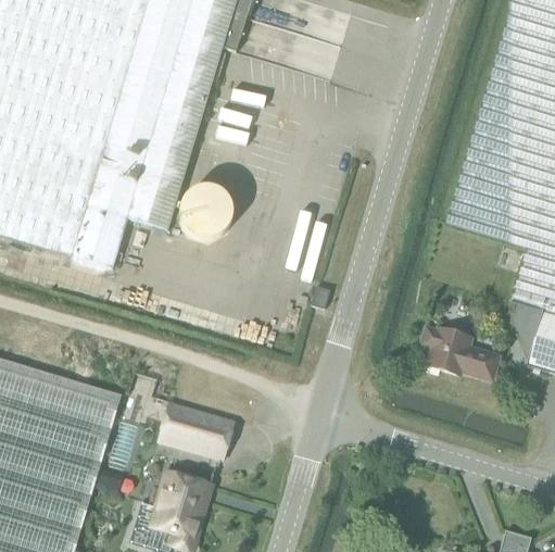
[(0,0),(0,234),(72,256),(149,0),(0,0)]
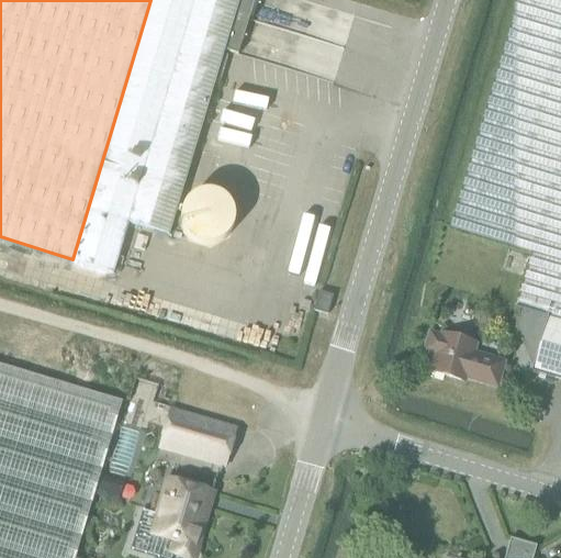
[(150,0),(73,259),(115,271),(131,223),(169,234),(225,46),(236,12),(239,0),(150,0)]
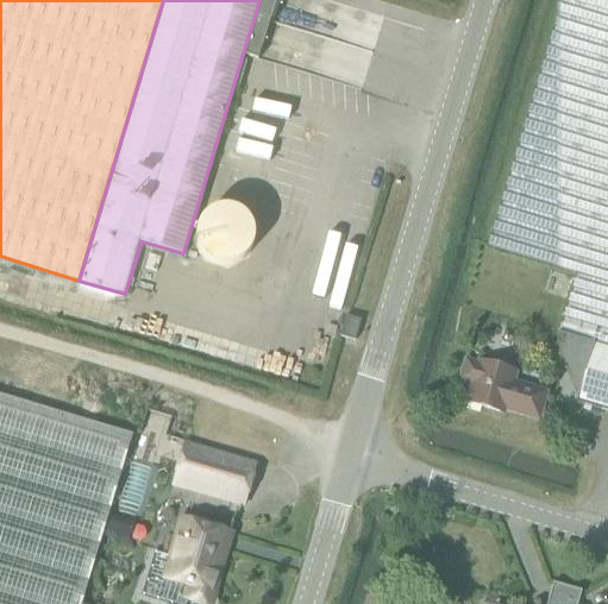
[(561,0),(487,244),(578,271),(561,329),(600,341),(607,344),(607,0),(561,0)]
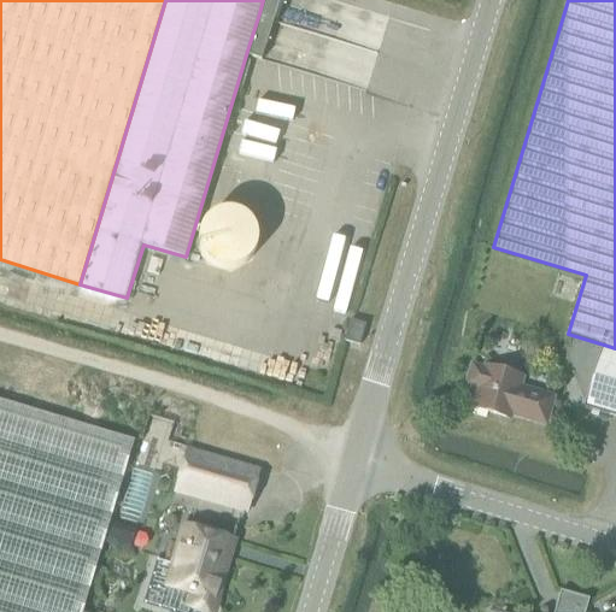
[(363,345),(369,323),(351,318),(345,340),(363,345)]
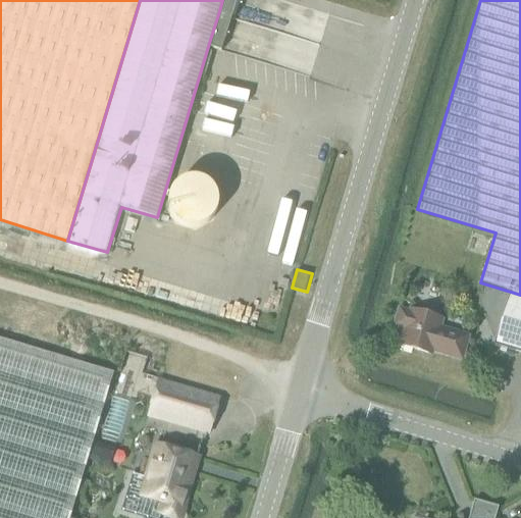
[(520,295),(514,293),(499,343),(520,349),(520,295)]
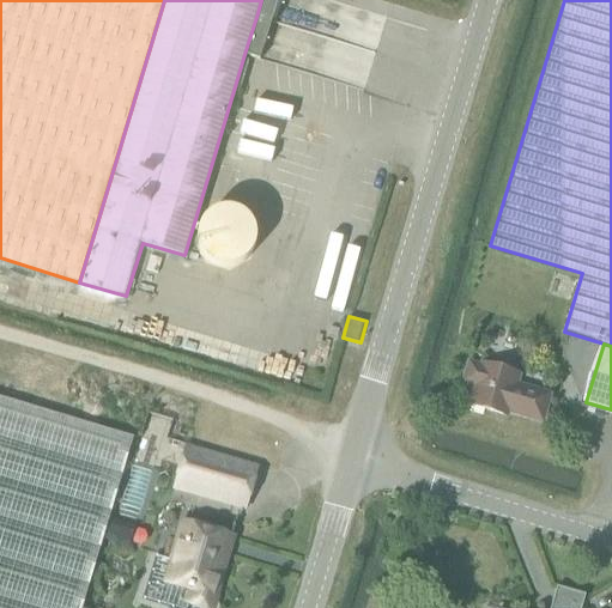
[(544,419),(552,393),(517,383),(521,372),(484,362),(483,365),(476,363),(471,365),(467,377),(470,381),(478,383),(472,403),(509,414),(511,406),(525,409),(523,413),(544,419)]
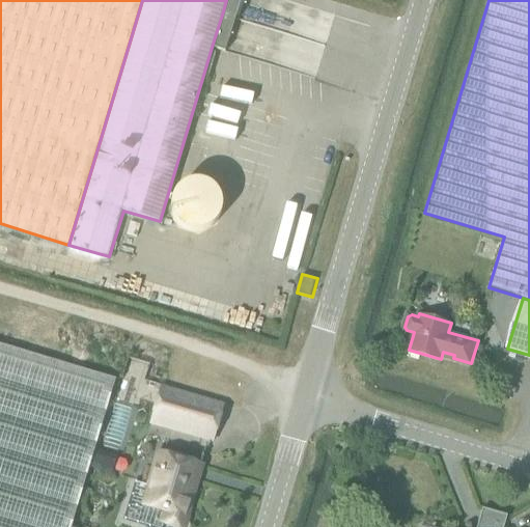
[(0,526),(71,526),(116,377),(0,341),(0,526)]
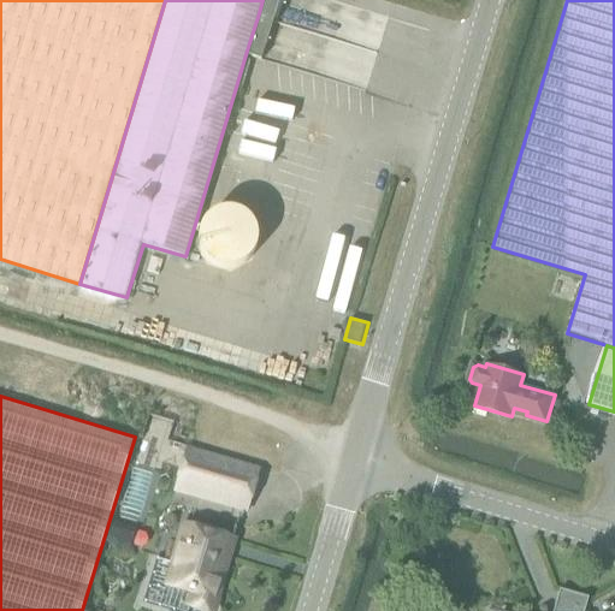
[(177,485),(247,504),(258,468),(188,448),(177,485)]
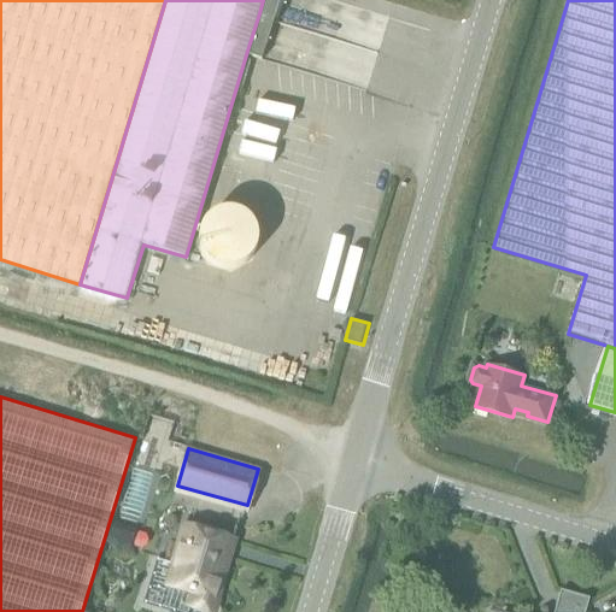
[(235,542),(235,539),(187,525),(177,560),(179,560),(172,583),(194,590),(191,604),(215,611),(220,596),(216,595),(223,572),(218,571),(228,540),(235,542)]
